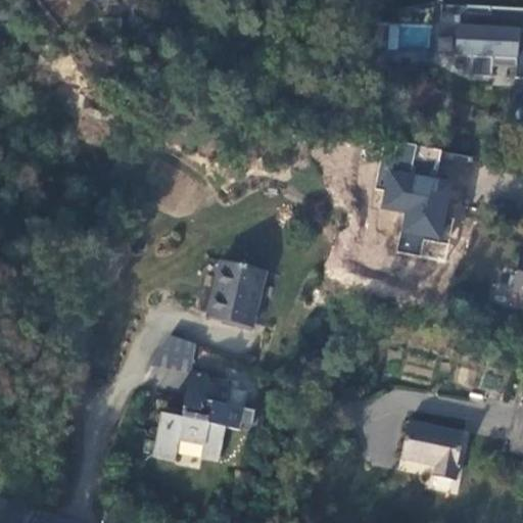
[(496,10),(438,8),(436,53),(459,54),(467,75),(491,76),(492,60),(514,61),(513,108),(522,133),(522,8),(503,8),(496,10)]
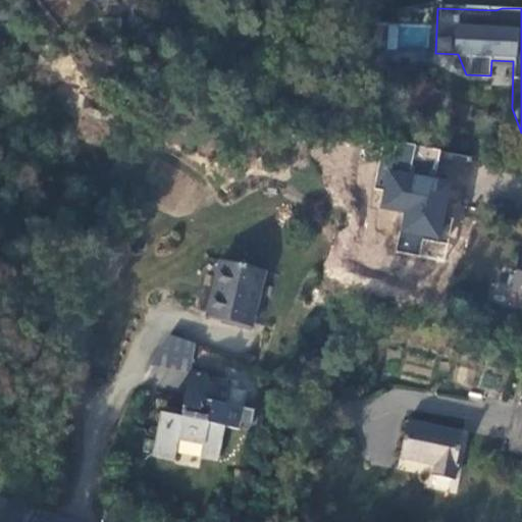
[(466,200),(474,157),(438,151),(434,174),(411,170),(416,145),(388,140),(378,189),(382,189),(379,207),(403,211),(396,250),(419,254),(422,236),(445,240),(454,198),(466,200)]
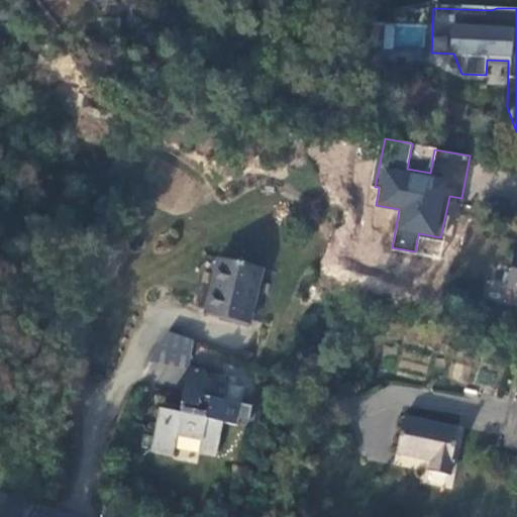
[(516,243),(509,242),(495,240),(487,277),(512,284),(511,291),(516,292),(516,243)]
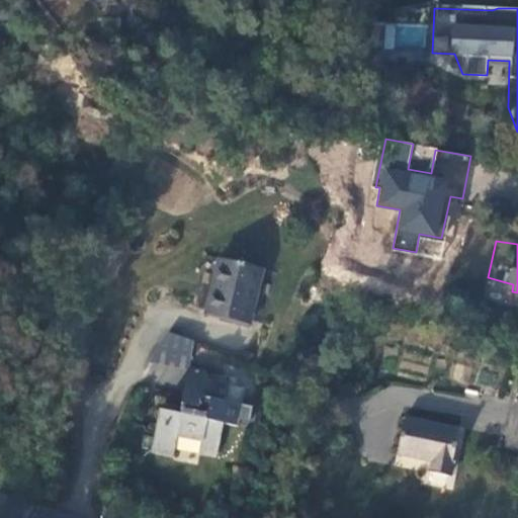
[(206,244),(193,304),(216,308),(237,312),(250,254),(206,244)]
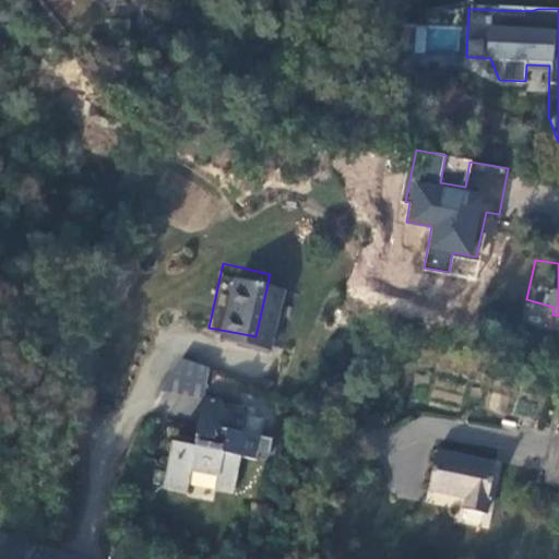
[(246,449),(250,426),(226,420),(232,395),(188,384),(176,435),(155,430),(144,474),(170,478),(177,459),(189,462),(201,465),(201,472),(219,475),(227,444),(246,449)]
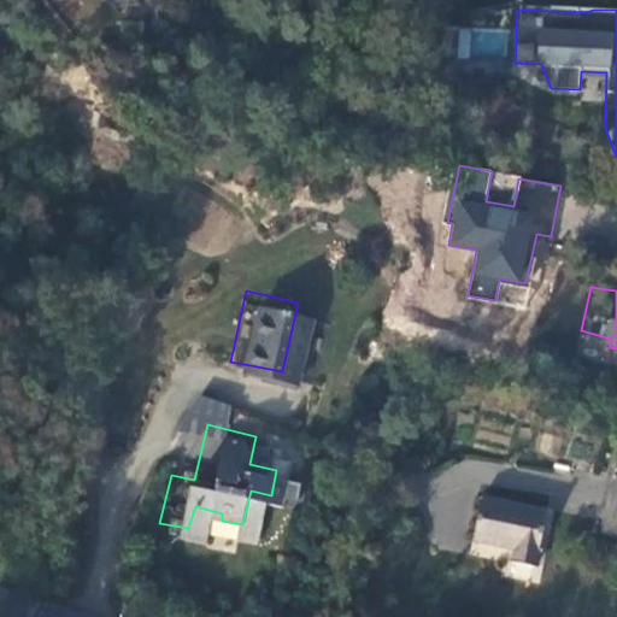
[(616,528),(616,480),(605,526),(616,528)]
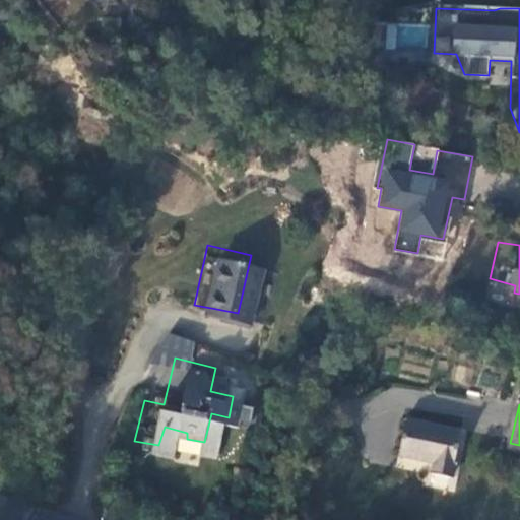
[(462,432),(403,420),(394,453),(406,456),(432,463),(430,473),(452,479),(462,432)]
